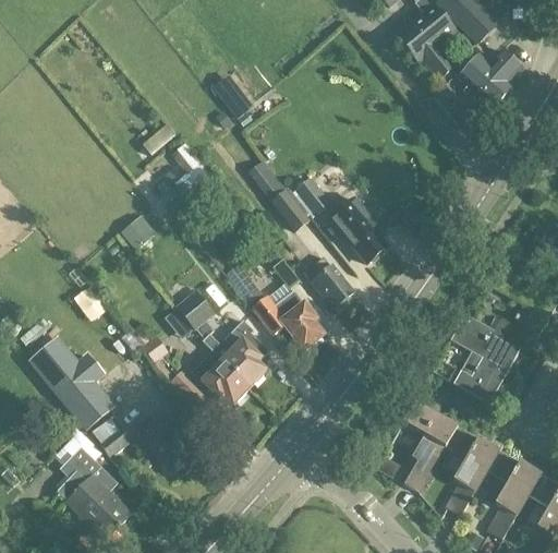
[(424,13),(397,35),(413,56),(417,52),(439,80),(456,67),(438,45),(456,29),(437,5),(432,0),(419,0),(416,2),(424,13)]
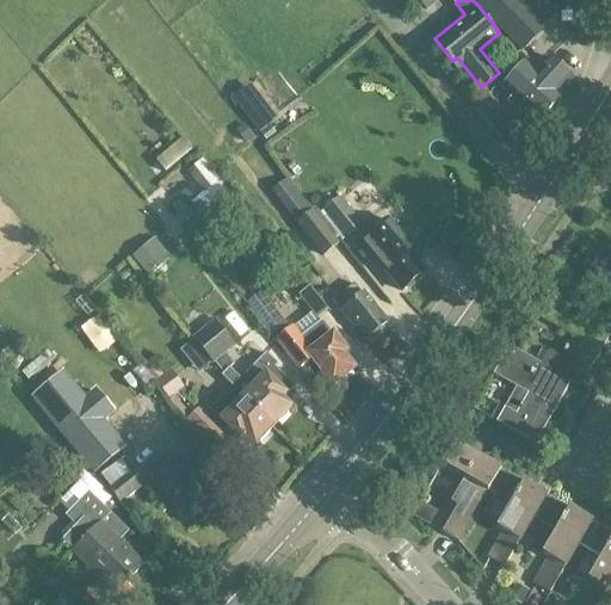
[(481,0),(477,4),(522,49),(545,24),(522,0),(481,0)]
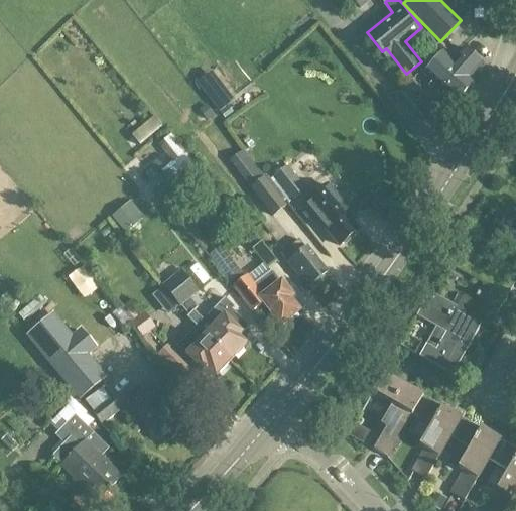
[(463,45),(452,58),(450,59),(457,65),(448,74),(453,78),(442,90),(454,101),(473,80),(471,78),(483,64),(463,45)]
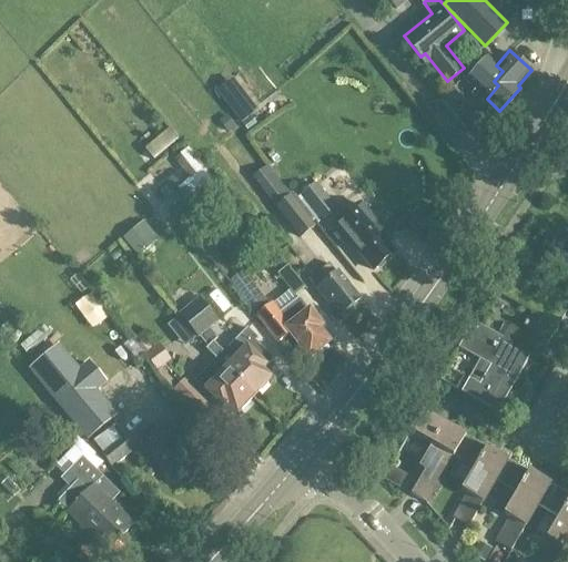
[(484,103),(487,99),(498,85),(494,81),(503,71),(496,65),(497,64),(483,51),(469,67),(475,71),(463,84),(484,103)]
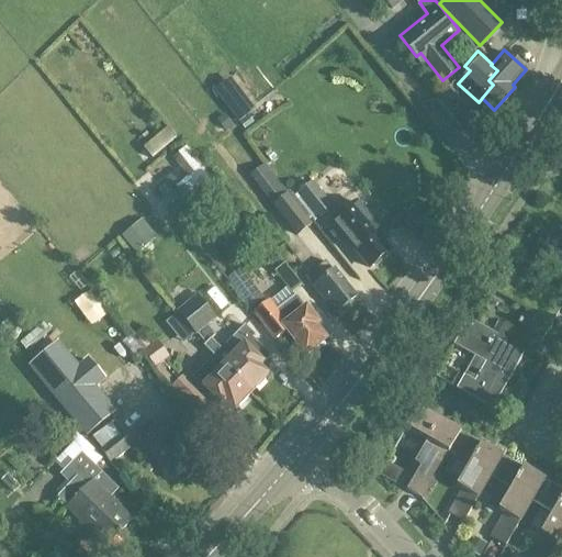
[(178,166),(168,174),(183,193),(211,174),(187,143),(173,154),(187,173),(184,175),(178,166)]
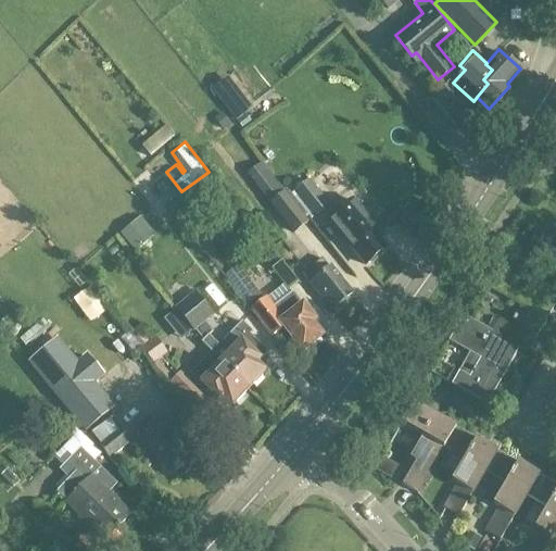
[(247,171),(294,230),(308,218),(307,216),(310,214),(289,188),(287,189),(262,159),(247,171)]
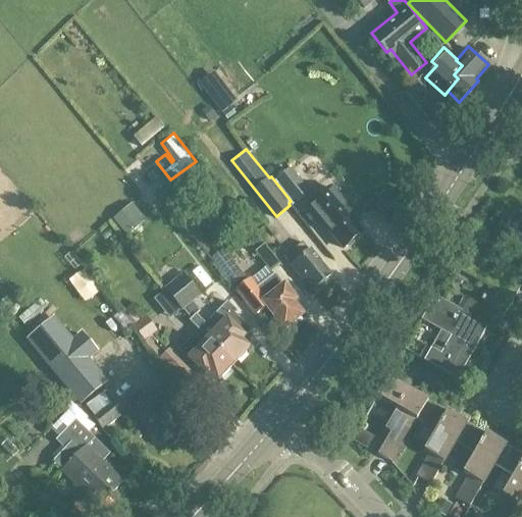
[(290,166),(276,177),(294,200),(308,188),(290,166)]
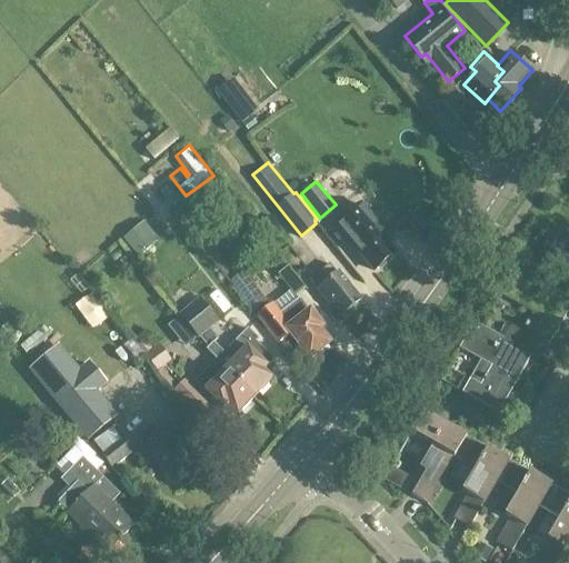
[(350,239),(373,267),(376,265),(380,265),(385,261),(385,258),(395,250),(381,234),(385,231),(359,201),(338,220),(352,237),(350,239)]
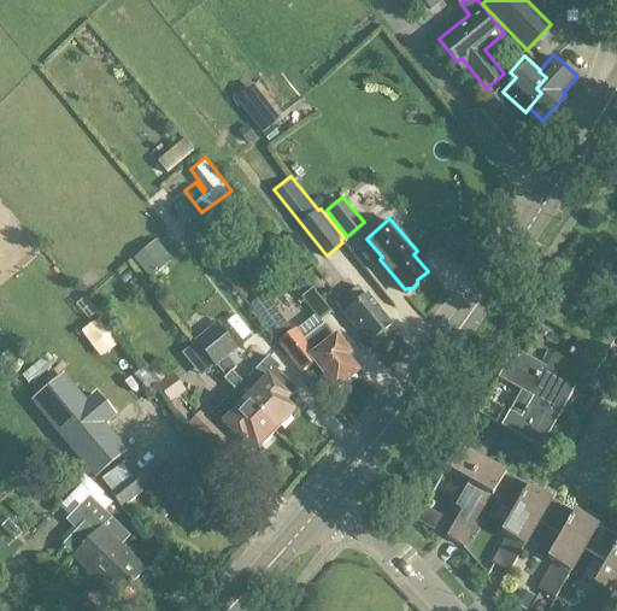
[(134,254),(151,274),(164,263),(147,244),(134,254)]
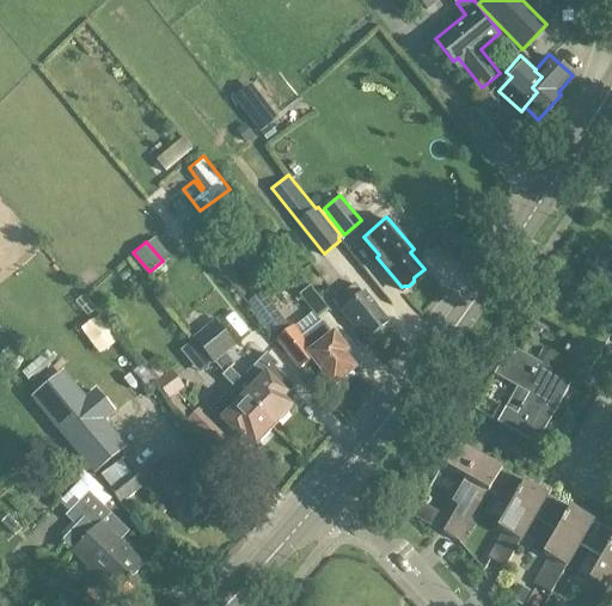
[(220,267),(246,300),(254,294),(227,261),(220,267)]
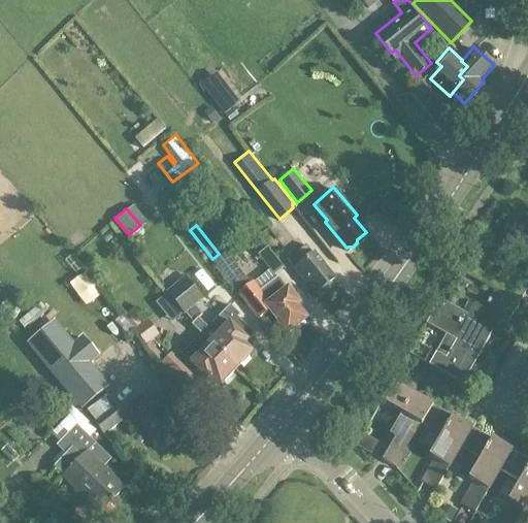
[(307,278),(317,289),(334,274),(315,250),(312,252),(304,242),(286,257),(294,266),(305,280),(307,278)]
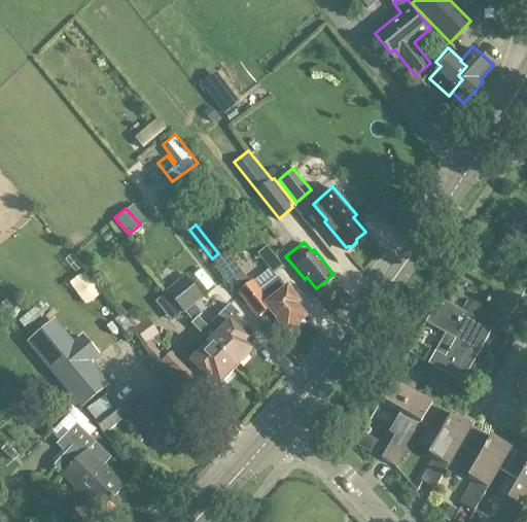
[(472,299),(466,310),(491,326),(499,331),(526,282),(526,274),(477,246),(463,271),(493,287),(483,305),(472,299)]
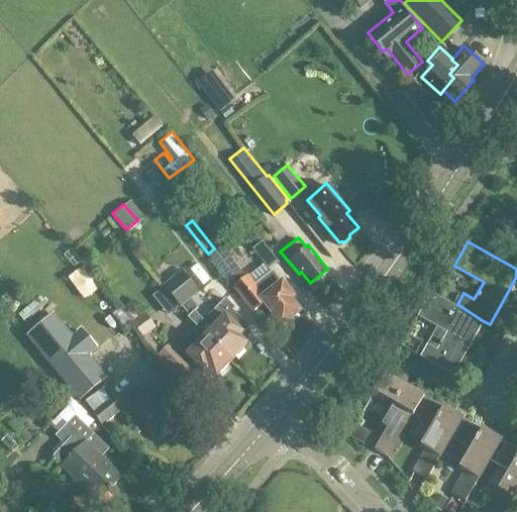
[(294,297),(283,282),(282,282),(272,270),(255,282),(248,273),(245,275),(221,243),(214,248),(208,253),(232,285),(233,285),(252,309),(264,300),(281,322),(299,309),(292,300),(294,297)]
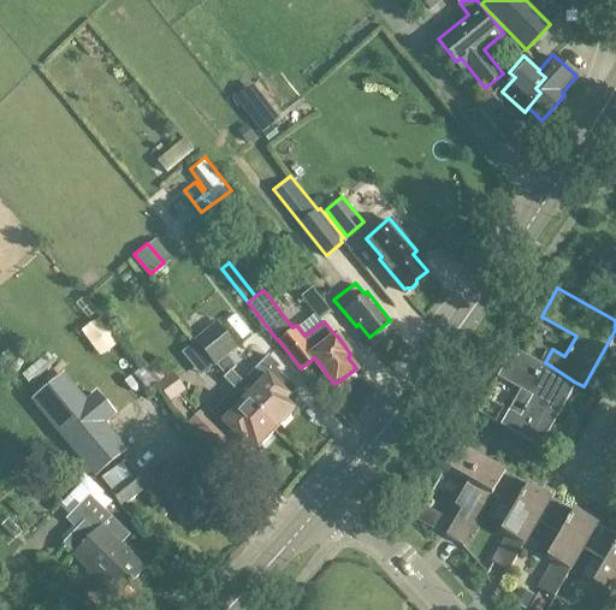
[(237,345),(215,319),(194,337),(214,362),(217,361),(224,371),(235,362),(227,353),(237,345)]
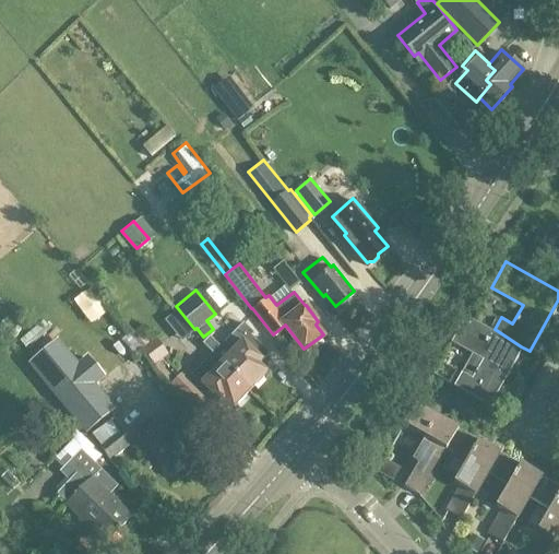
[(453,382),(489,403),(521,346),(495,329),(465,313),(450,339),(482,357),(472,375),(461,369),(453,382)]
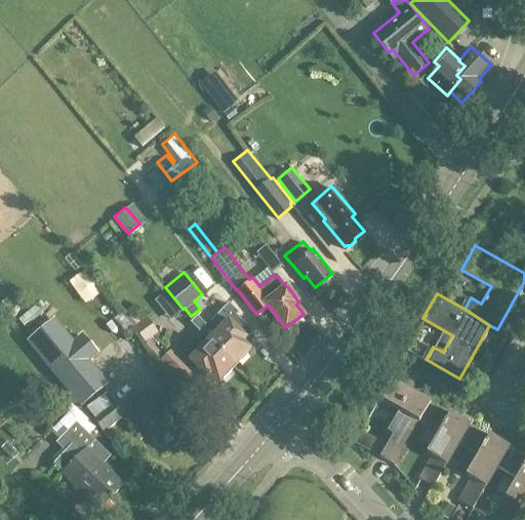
[(206,322),(196,313),(190,320),(200,330),(208,337),(235,363),(250,347),(242,338),(252,328),(236,312),(238,310),(228,300),(206,322)]
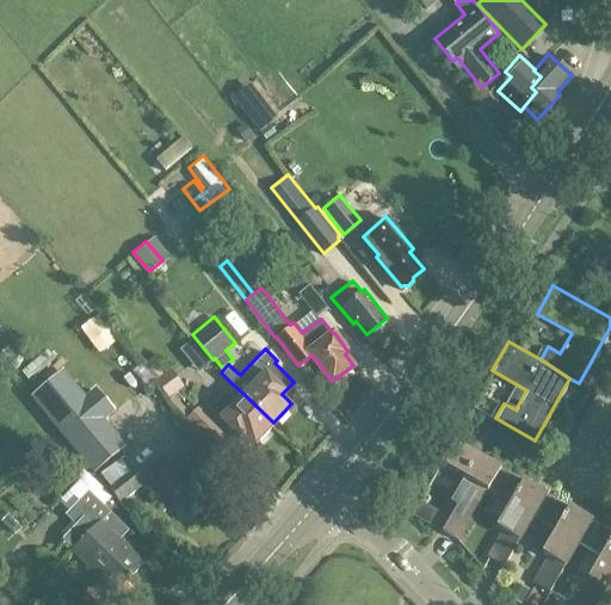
[(93,387),(80,397),(62,375),(38,394),(96,463),(118,444),(97,418),(109,407),(93,387)]
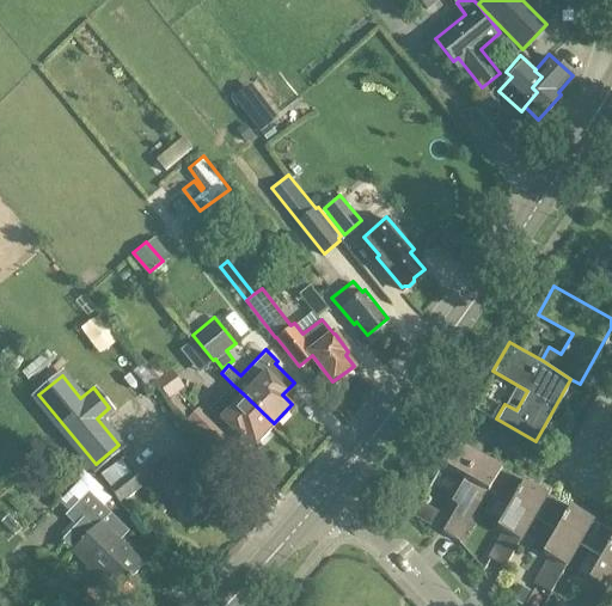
[(245,433),(255,442),(274,423),(243,393),(233,385),(210,408),(242,438),(245,433)]
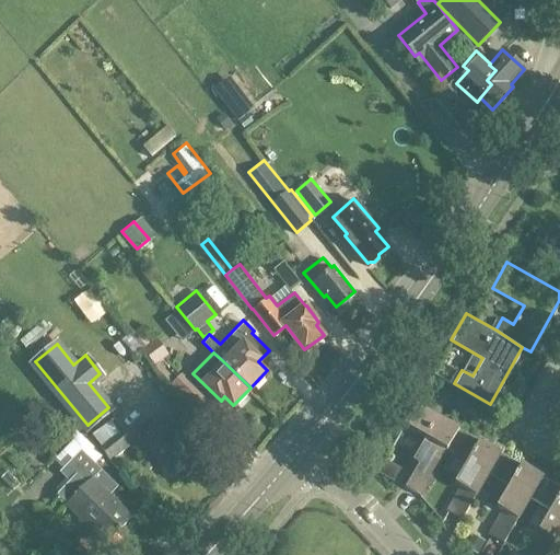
[(181,371),(172,381),(187,396),(197,386),(181,371)]
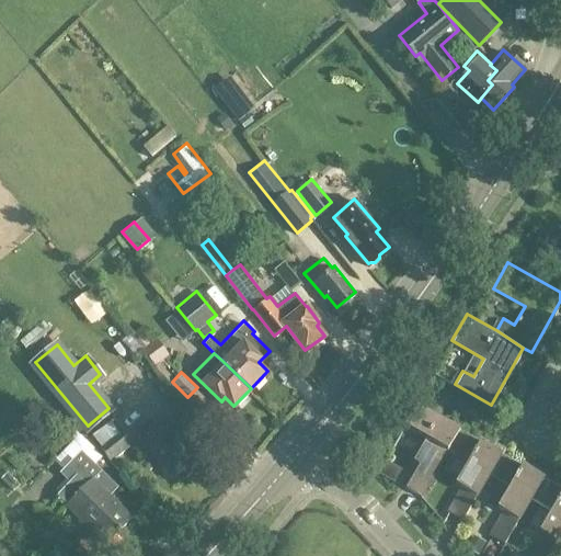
[(419,462),(405,485),(421,494),(446,449),(458,427),(416,403),(403,424),(425,437),(413,458),(419,462)]
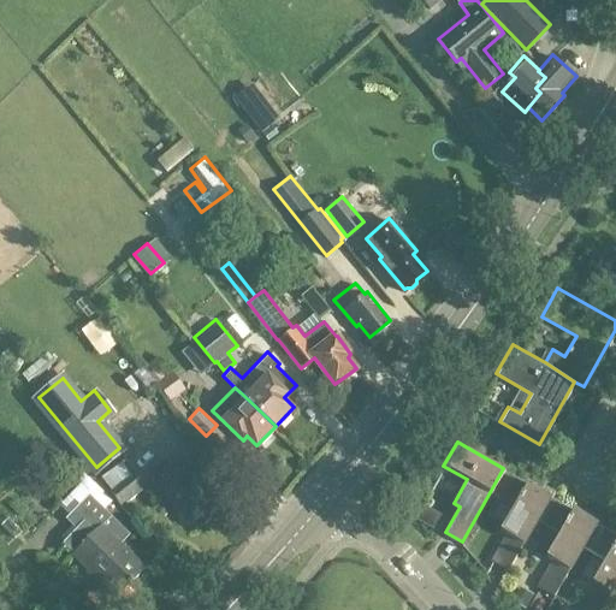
[(153,468),(153,444),(136,444),(136,468),(153,468)]
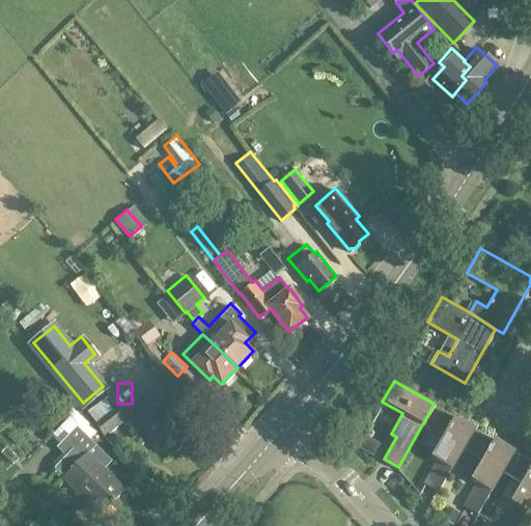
[(108,394),(87,411),(104,434),(126,417),(108,394)]
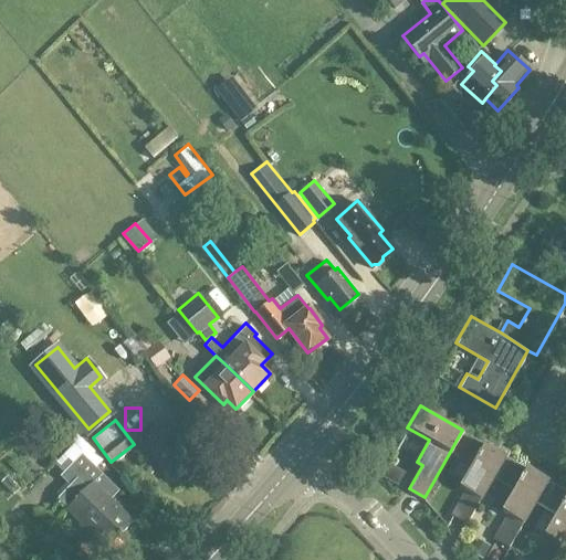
[(471,464),(459,485),(464,488),(451,513),(467,521),(492,476),(505,454),(462,430),(450,452),(471,464)]
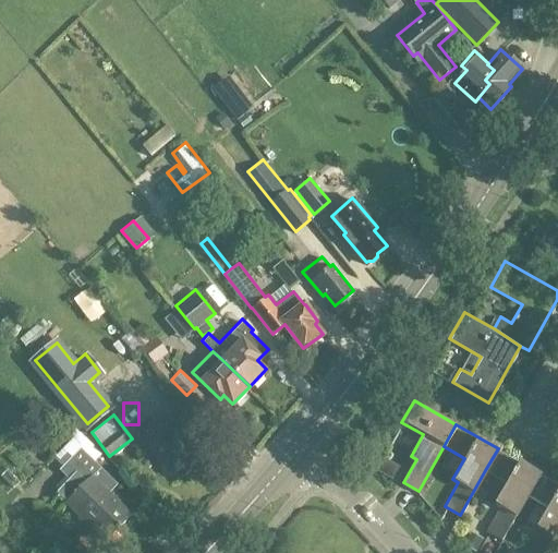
[(104,485),(113,477),(82,445),(59,468),(65,475),(56,483),(60,488),(58,489),(88,520),(82,527),(98,542),(105,536),(106,537),(130,512),(104,485)]
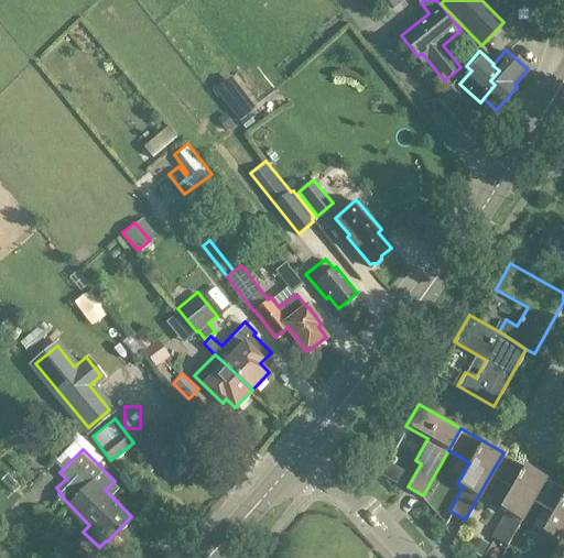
[(490,474),(511,487),(499,507),(505,511),(491,535),(507,544),(533,499),(545,477),(503,452),(490,474)]
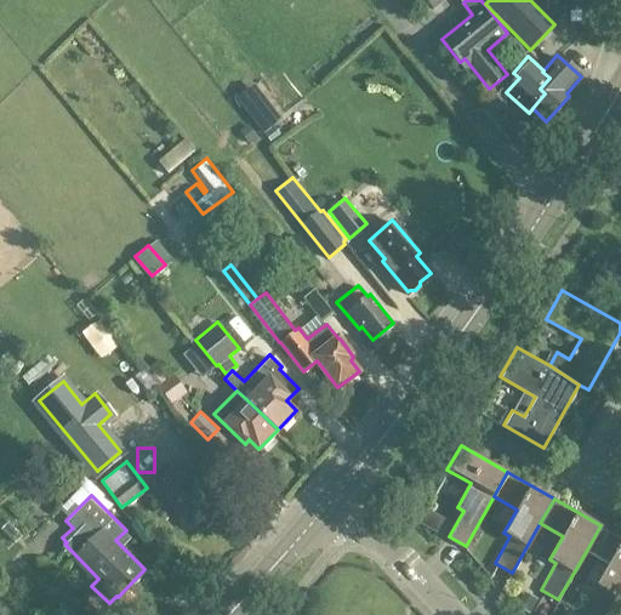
[(620,536),(600,525),(587,550),(609,562),(596,586),(602,590),(587,614),(610,614),(620,597),(620,536)]
